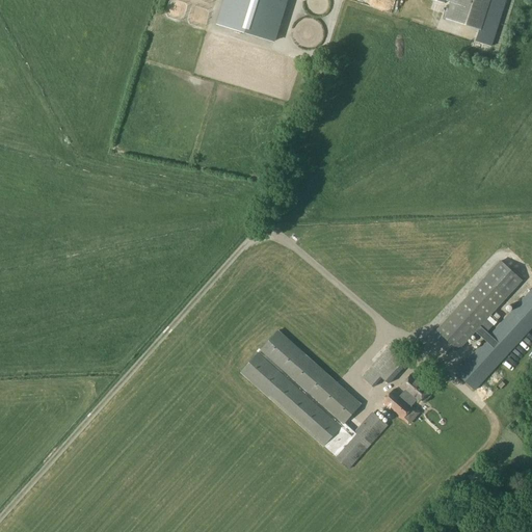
[(277,40),(291,0),(216,0),(210,20),(277,40)]
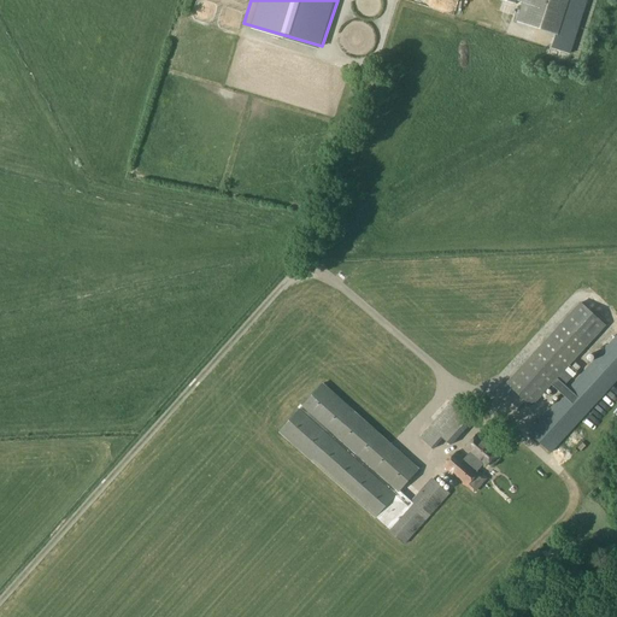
[(516,4),(532,10),(526,28),(554,37),(565,0),(500,0),(500,3),(515,9),(516,4)]
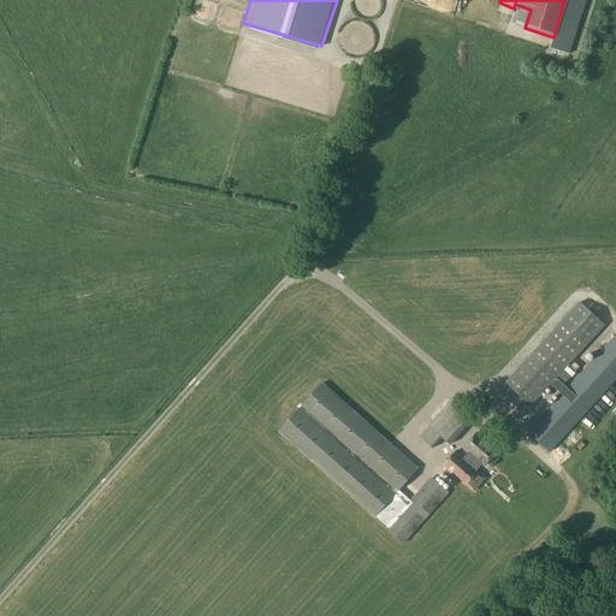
[(379,182),(383,165),(367,163),(363,178),(379,182)]
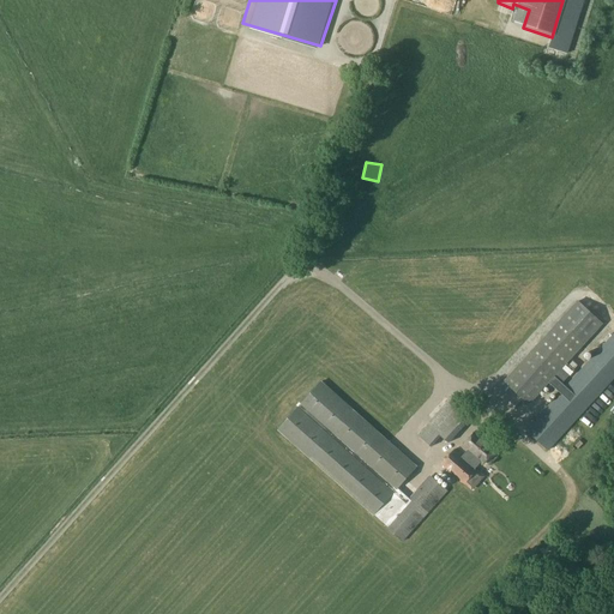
[(577,300),(503,380),(530,405),(605,324),(577,300)]
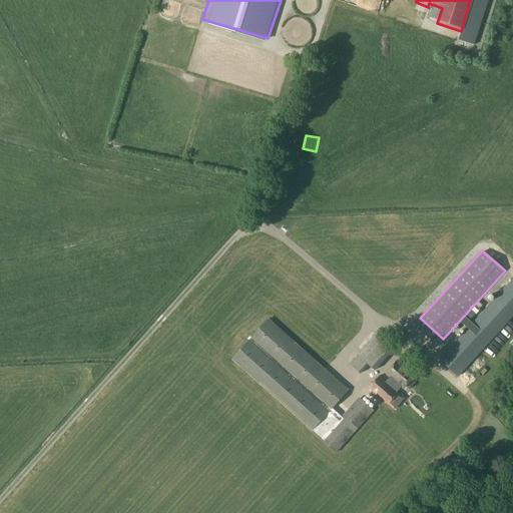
[(458,376),(512,314),(512,281),(512,280),(440,360),(458,376)]
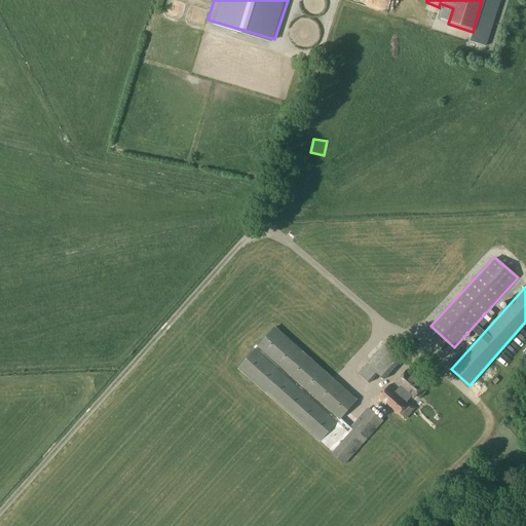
[(351,426),(342,419),(359,400),(276,326),(238,368),(321,442),(322,441),(331,449),(329,451),(345,464),(384,420),(369,407),(351,426)]
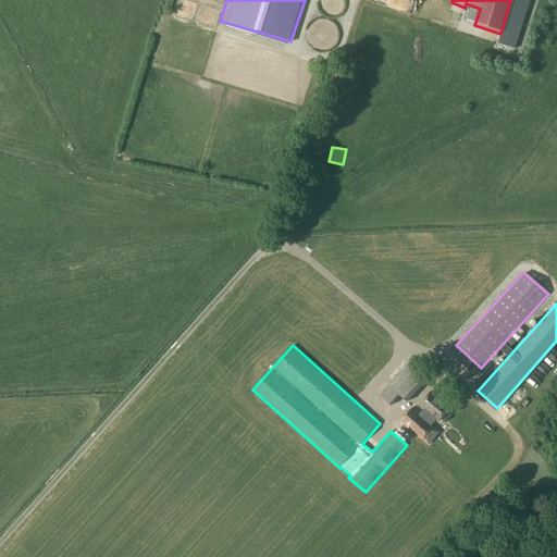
[(407,400),(429,374),(410,358),(379,395),(390,405),(399,393),(407,400)]
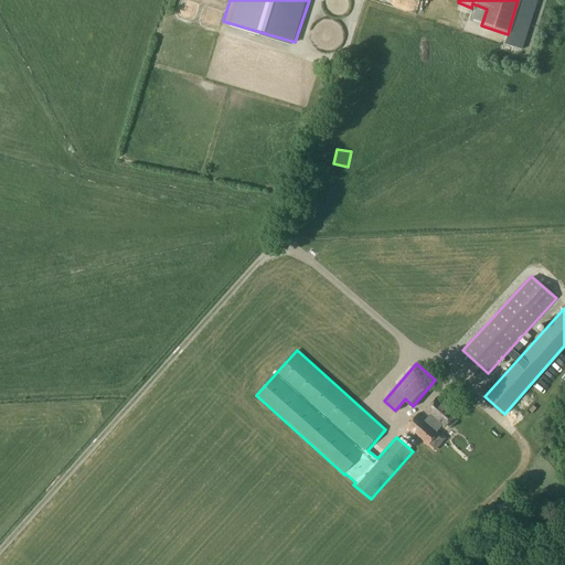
[(444,427),(456,413),(438,397),(426,412),(444,427)]
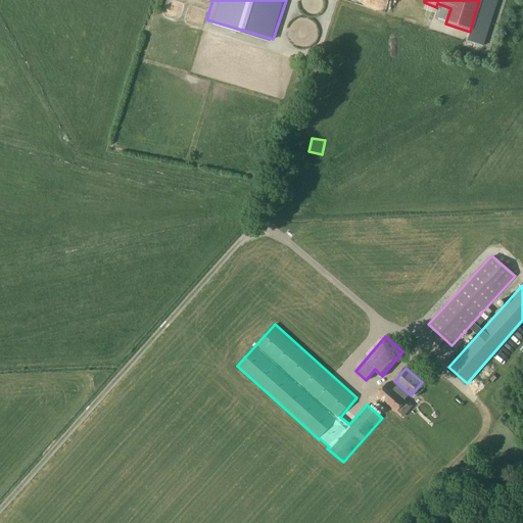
[(396,413),(407,401),(386,383),(376,395),(396,413)]
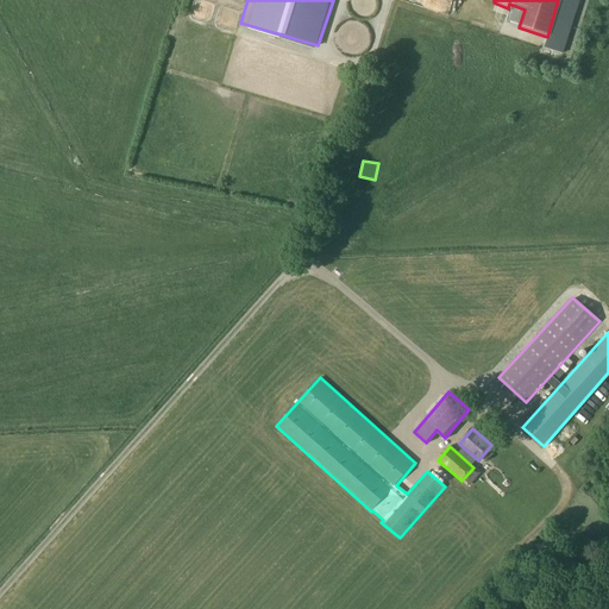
[(501,465),(494,473),(501,479),(508,472),(501,465)]
